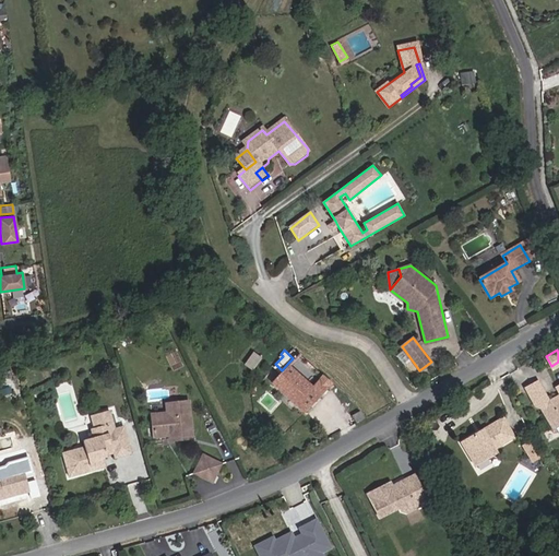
[(306,411),(321,394),(310,383),(288,363),(282,370),(272,379),(306,411)]
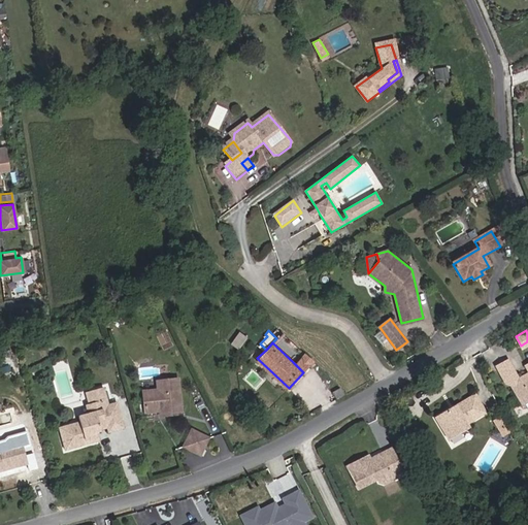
[(304,352),(293,362),(303,372),(315,361),(304,352)]
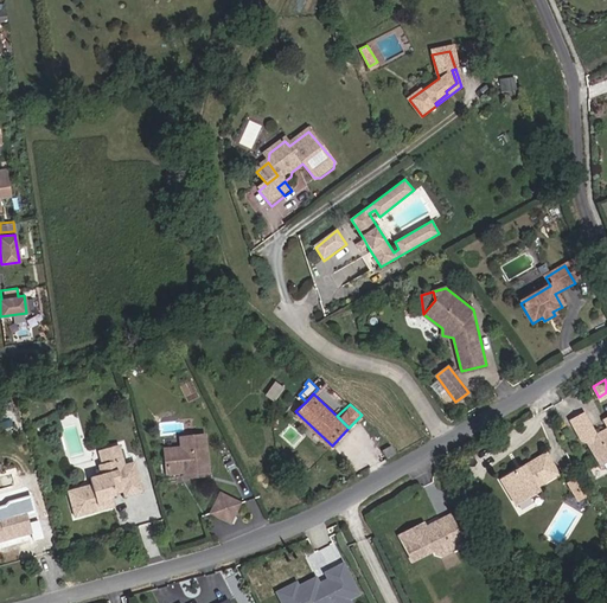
[(590,424),(582,411),(569,418),(576,431),(590,424)]
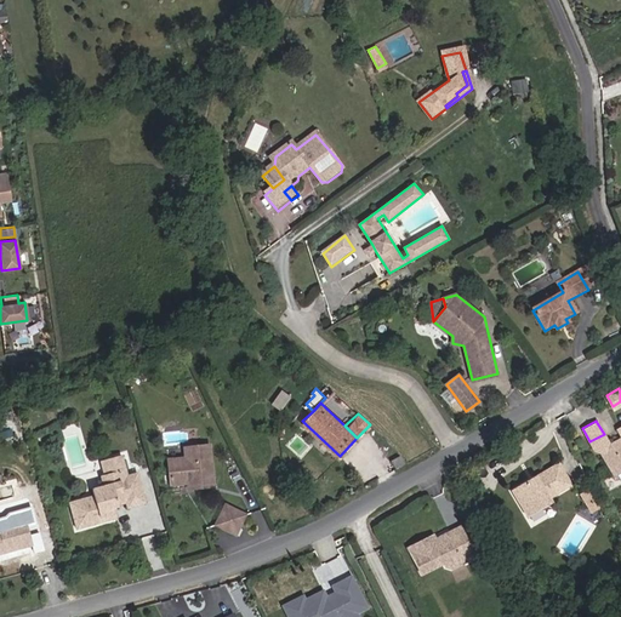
[(604,434),(590,441),(593,449),(597,450),(611,475),(620,470),(620,426),(617,428),(620,435),(608,443),(604,434)]
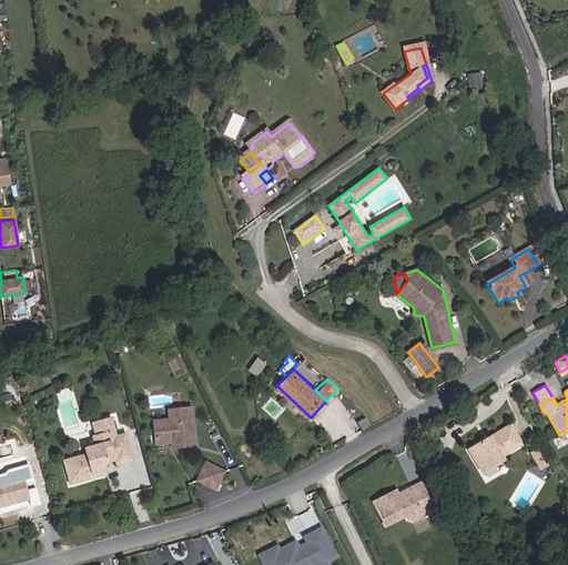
[(192,404),(173,406),(174,415),(169,416),(154,417),(156,442),(172,440),(175,440),(176,445),(196,443),(192,404)]
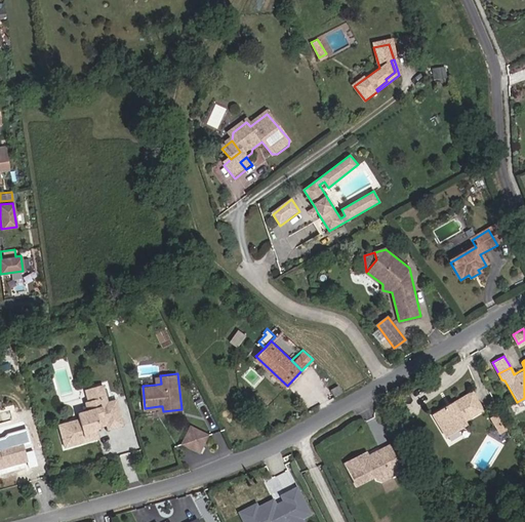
[(331,388),(335,394),(342,390),(338,383),(331,388)]
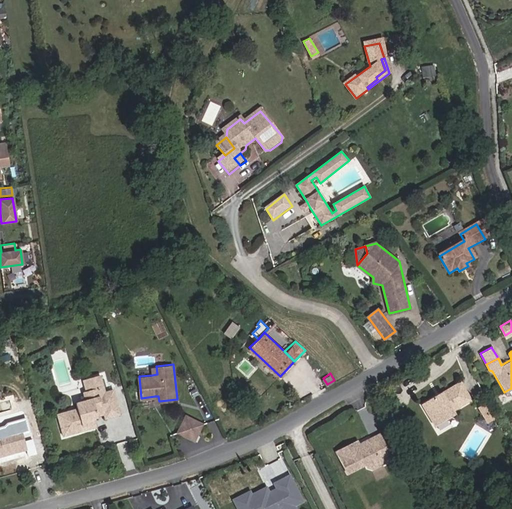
[(83,380),(86,391),(104,387),(100,375),(83,380)]
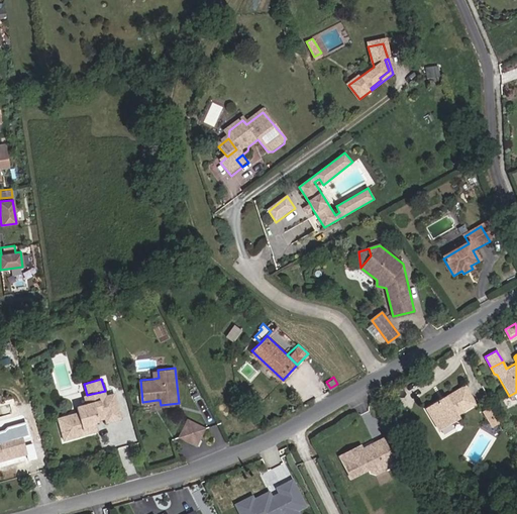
[(454,413),(474,402),(463,385),(444,396),(443,396),(445,399),(439,402),(437,400),(425,408),(437,428),(456,416),(454,413)]
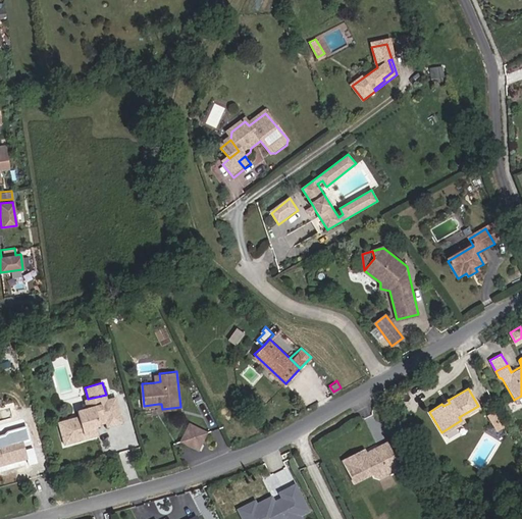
[(88,399),(85,400),(88,408),(77,411),(80,416),(59,423),(66,445),(88,438),(85,430),(97,426),(107,421),(108,426),(123,421),(116,397),(107,400),(106,395),(88,399)]
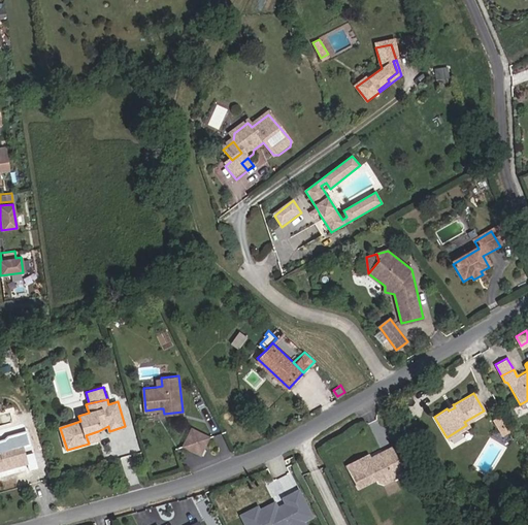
[(501,415),(495,419),(503,433),(509,429),(501,415)]
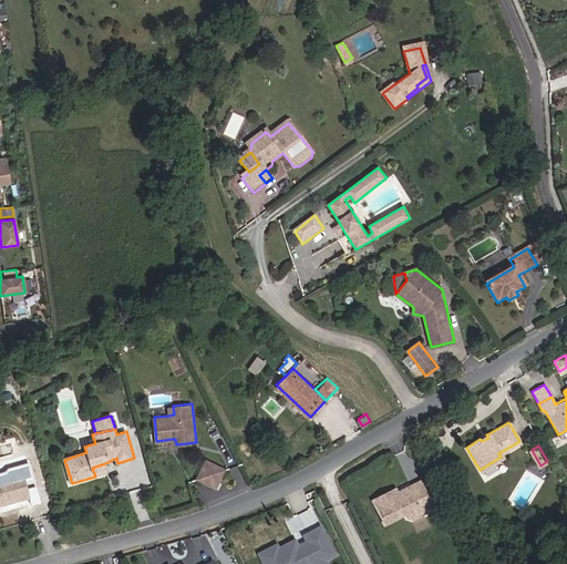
[(224,468),(206,459),(197,477),(215,485),(224,468)]
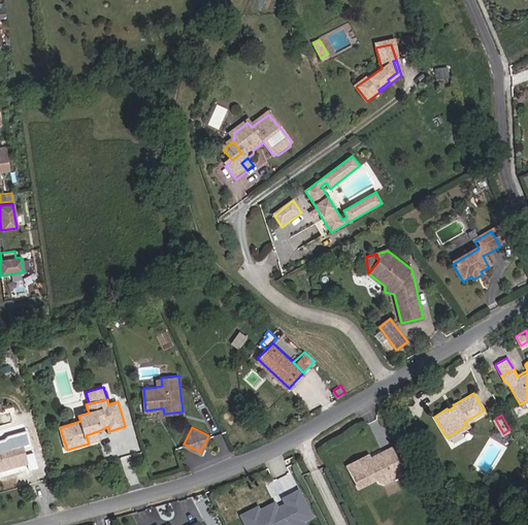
[(98,431),(86,435),(89,444),(101,439),(98,431)]
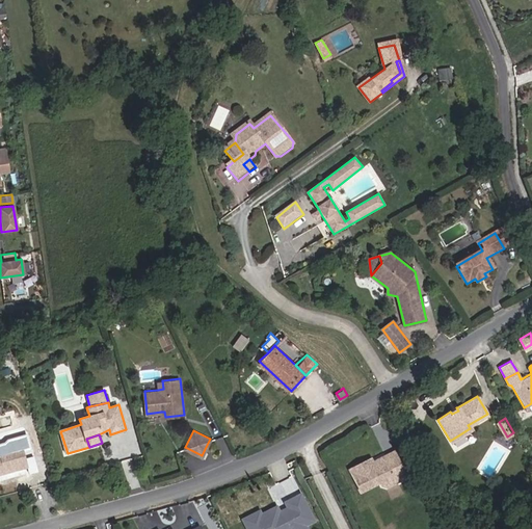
[(0,473),(26,466),(25,461),(21,449),(20,445),(4,449),(5,453),(0,454),(0,473)]
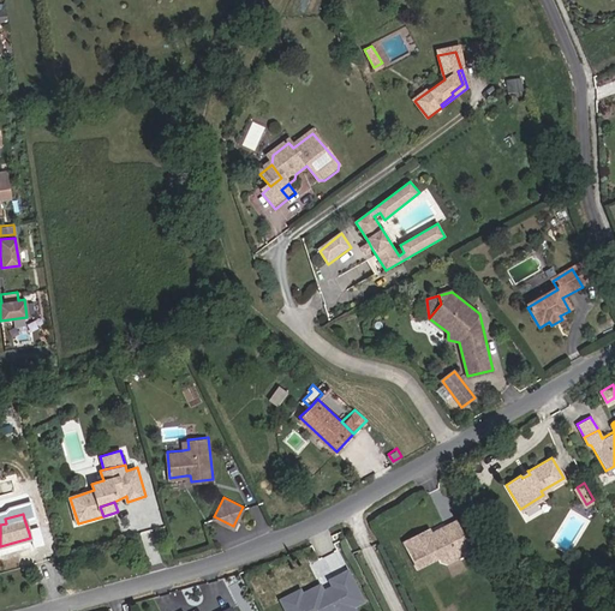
[(34,516),(24,519),(29,533),(37,531),(34,516)]
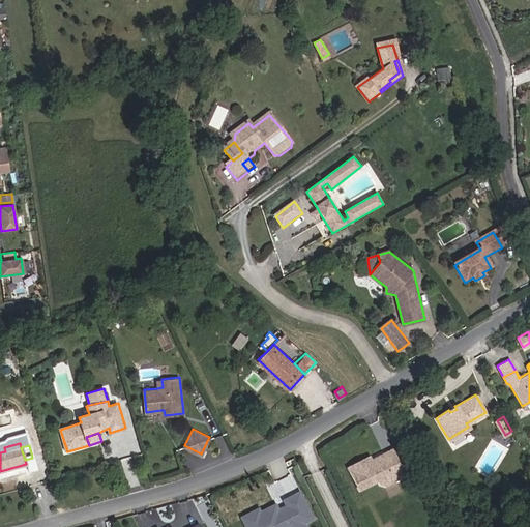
[(373,461),(370,455),(348,466),(359,489),(378,479),(380,482),(384,484),(395,478),(398,472),(404,470),(392,447),(377,455),(376,460),(373,461)]
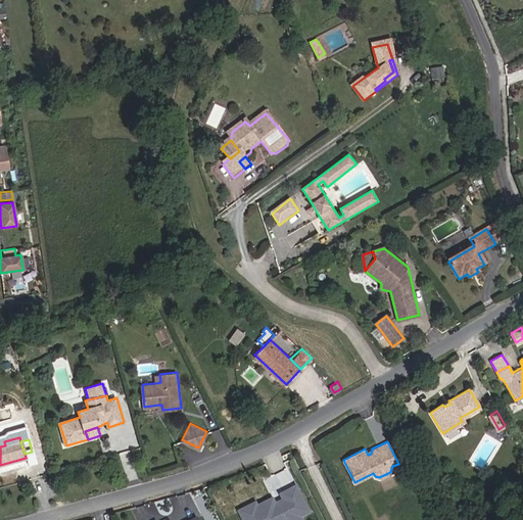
[(254,497),(238,505),(246,519),(290,519),(291,519),(302,519),(304,519),(299,511),(308,506),(295,480),(280,487),(284,495),(276,500),(272,491),(256,500),(254,497)]
